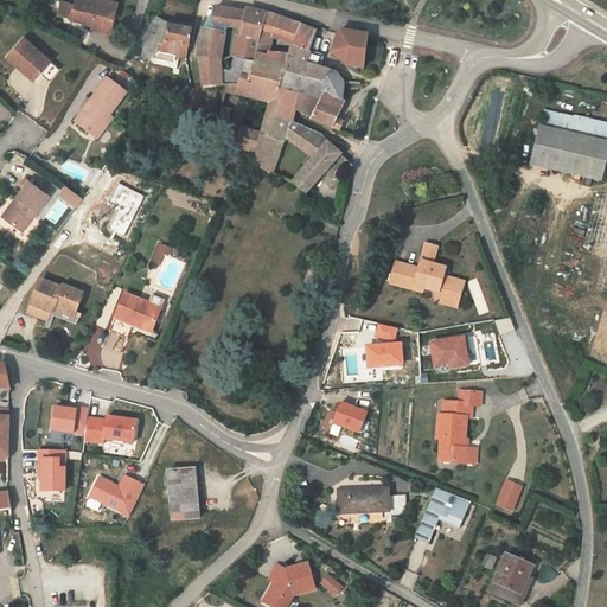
[(93,24),(94,21),(112,25),(117,4),(103,0),(76,0),(75,5),(71,18),(71,19),(93,24)]
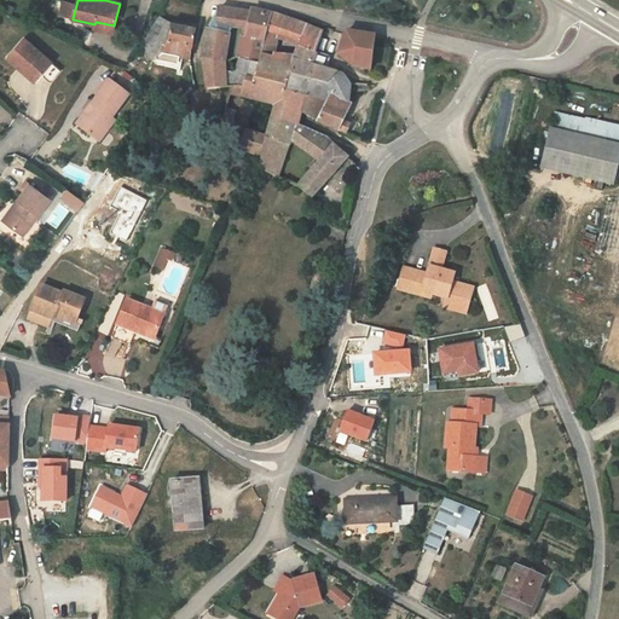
[(61,16),(73,18),(76,5),(63,1),(61,16)]
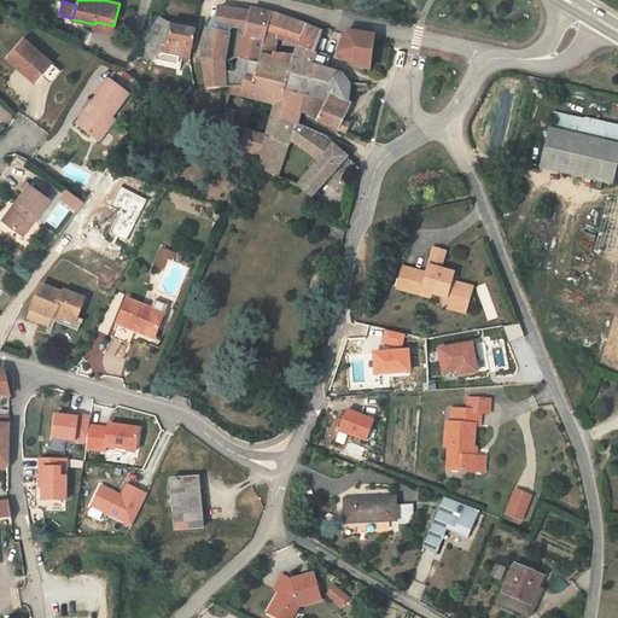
[(242,36),(238,58),(240,58),(258,64),(261,56),(267,31),(272,13),(270,13),(269,15),(251,11),(251,13),(219,9),(216,23),(233,25),(233,27),(245,29),(243,36),(242,36)]
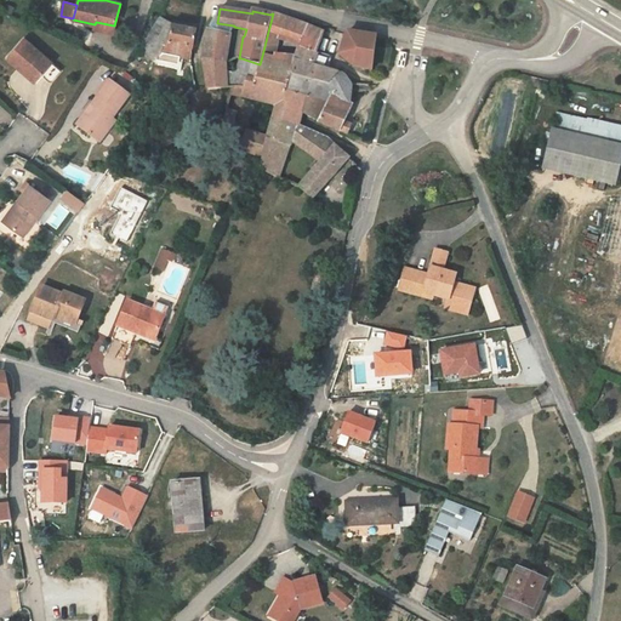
[(262,56),(260,64),(291,75),(329,85),(352,85),(349,84),(343,74),(313,66),(324,33),(307,26),(273,13),(268,32),(301,44),(295,61),(262,56)]
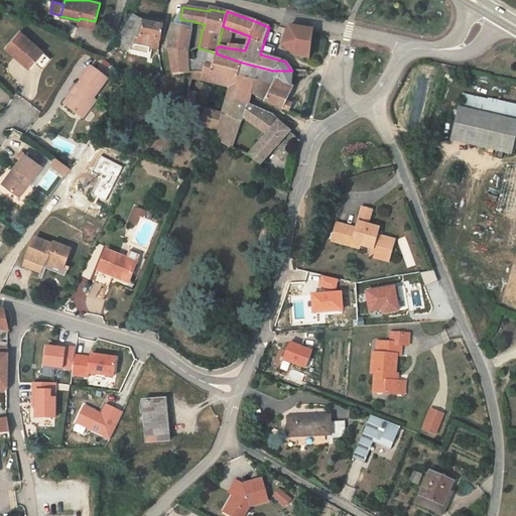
[(163,23),(143,19),(133,14),(124,28),(118,41),(119,42),(122,46),(128,51),(131,47),(135,43),(150,46),(159,47),(163,23)]
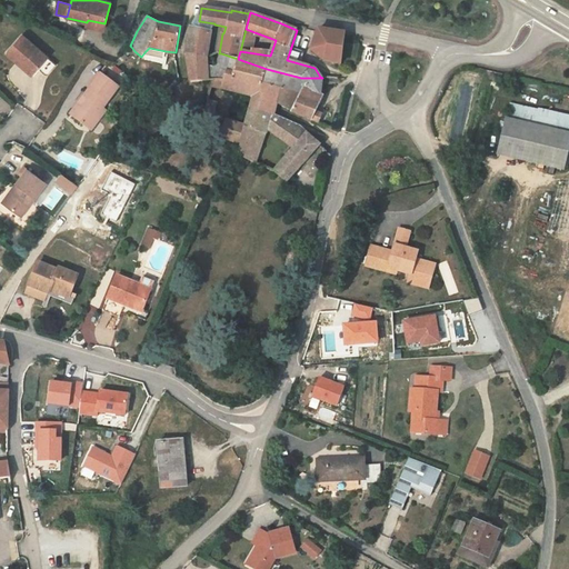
[(103,30),(105,23),(88,20),(87,22),(86,26),(103,30)]
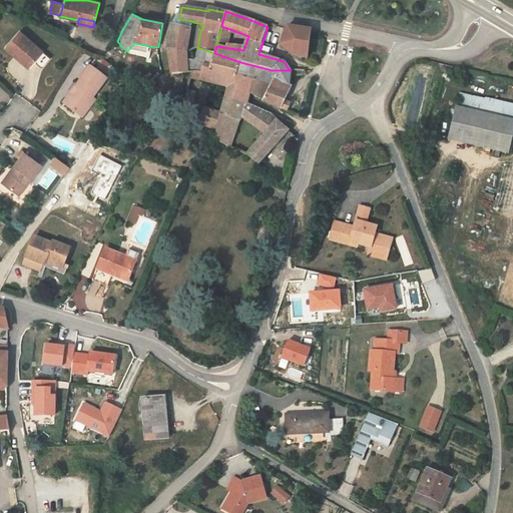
[(172,25),(167,50),(185,52),(189,29),(172,25)]
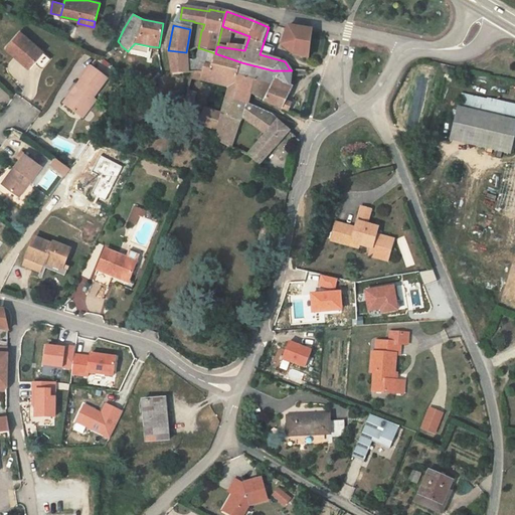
[(293,55),(308,58),(311,30),(288,26),(281,45),(293,55)]
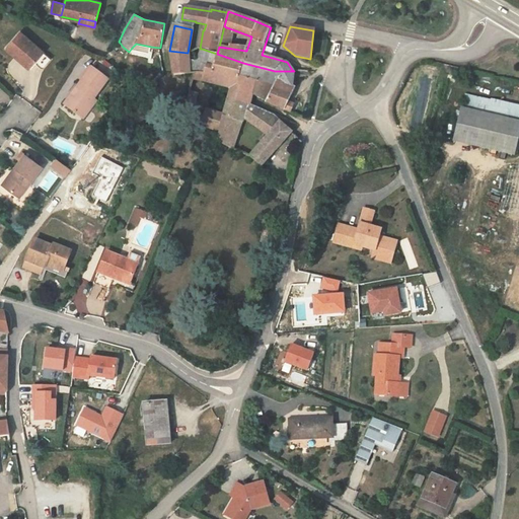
[(20,32),(6,49),(28,69),(34,63),(42,70),(51,60),(20,32)]
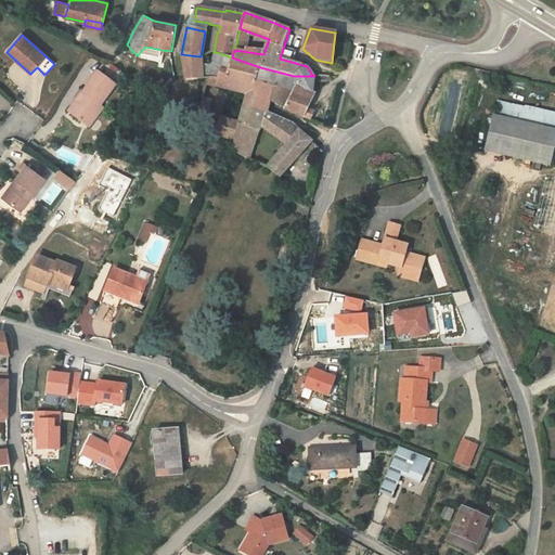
[(145,47),(141,51),(142,51),(141,56),(159,56),(162,50),(145,47)]
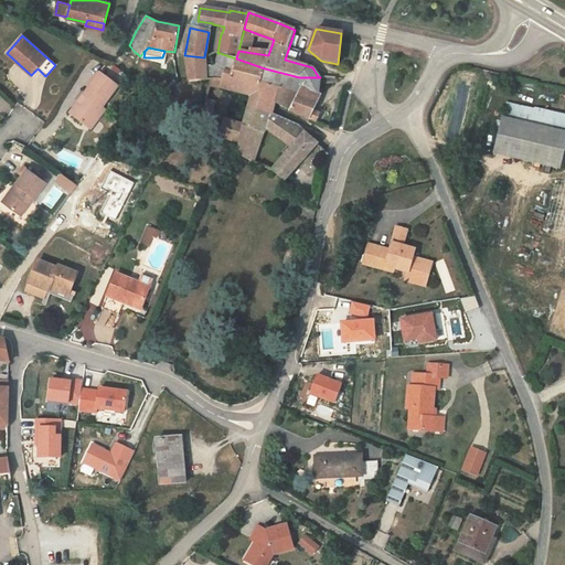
[(214,67),(211,81),(209,86),(216,88),(217,82),(258,93),(254,109),(272,115),(275,102),(279,87),(260,83),(265,68),(236,59),(220,53),(214,67)]
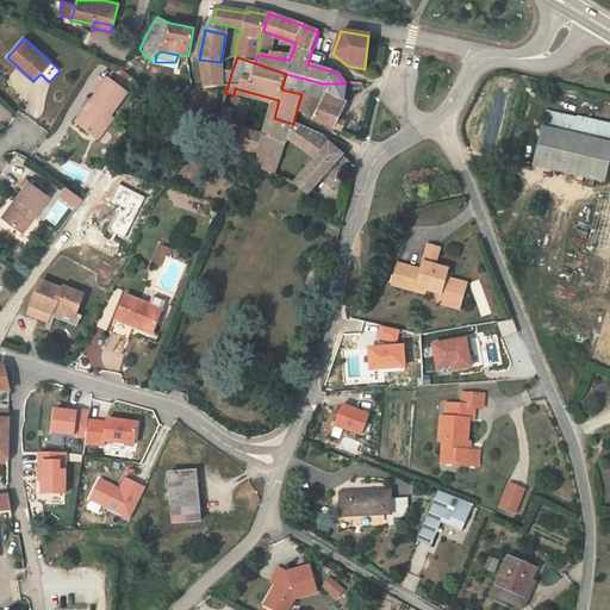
[(221,62),(199,60),(204,88),(228,87),(231,73),(221,70),(221,62)]
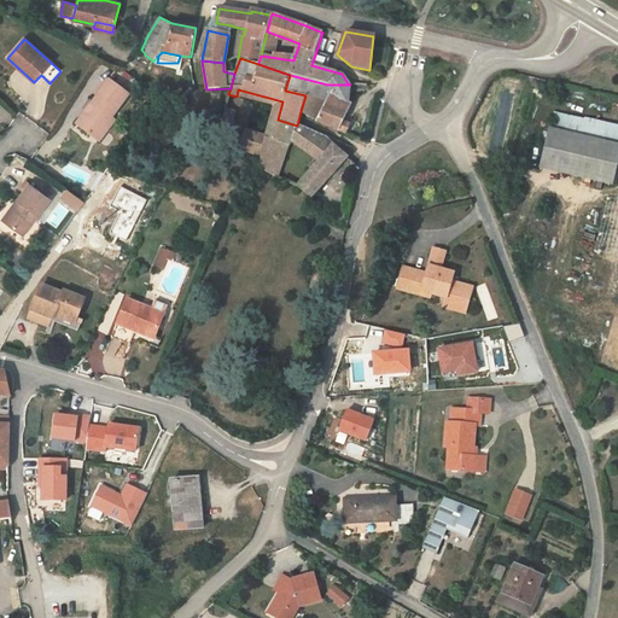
[(327,85),(290,75),(285,91),(305,95),(301,111),(316,121),(337,130),(342,121),(347,112),(344,111),(348,103),(350,85),(327,85)]
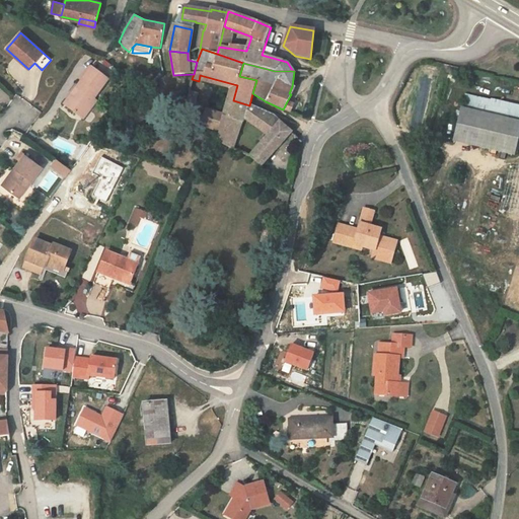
[(76,114),(83,105),(90,110),(97,101),(94,99),(108,80),(91,67),(81,81),(84,83),(78,91),(74,91),(64,104),(76,114)]
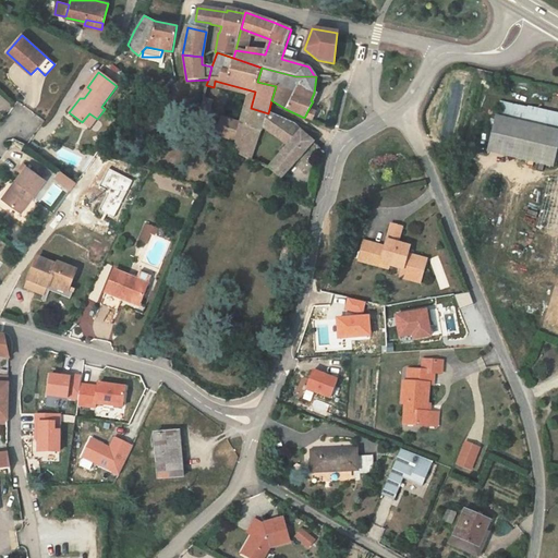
[(215,81),(214,87),(247,96),(244,106),(251,108),(255,92),(215,81)]
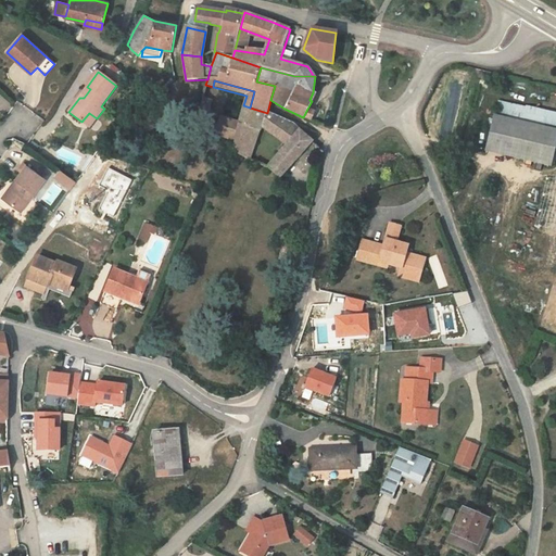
[(90,89),(87,87),(79,98),(84,98),(90,89)]
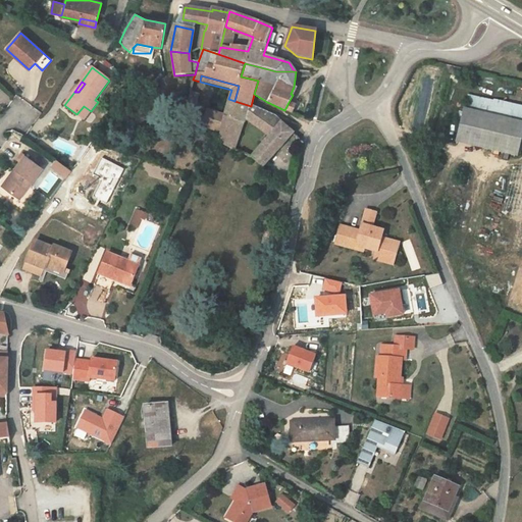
[(198,94),(190,92),(186,103),(194,106),(198,94)]
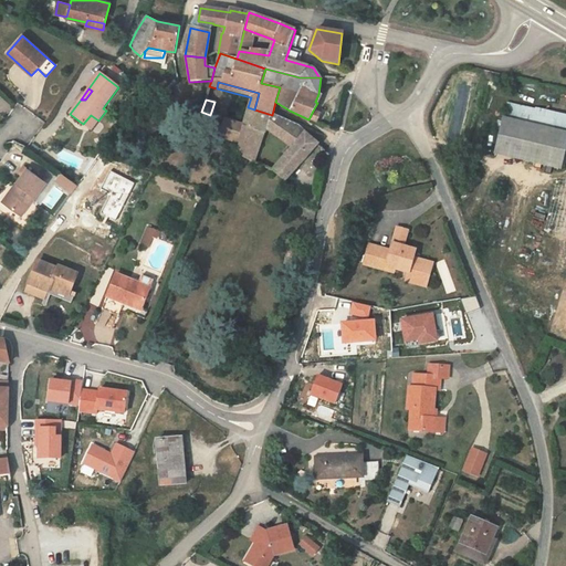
[(565,116),(507,103),(503,122),(565,136),(565,116)]
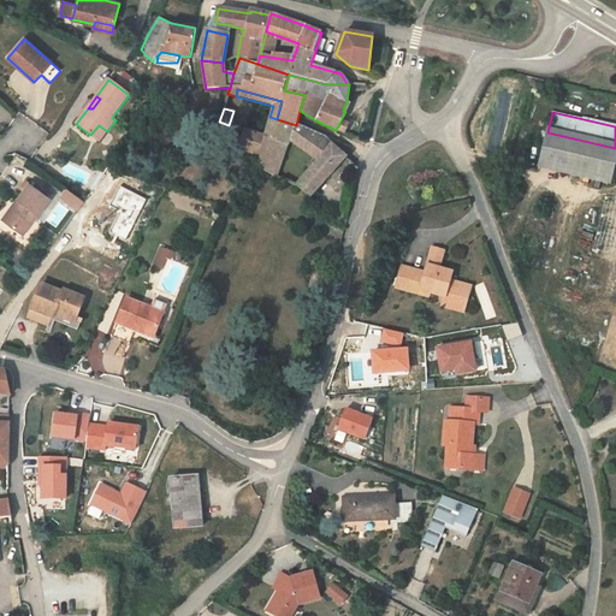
[(345,157),(324,137),(296,125),(277,119),(270,117),(264,136),(264,137),(286,143),(288,144),(290,140),(319,160),(296,187),(309,197),(345,157)]
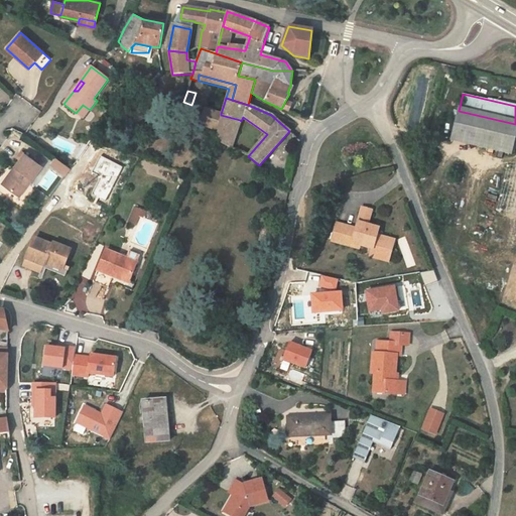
[(285,101),(281,109),(287,111),(291,104),(285,101)]
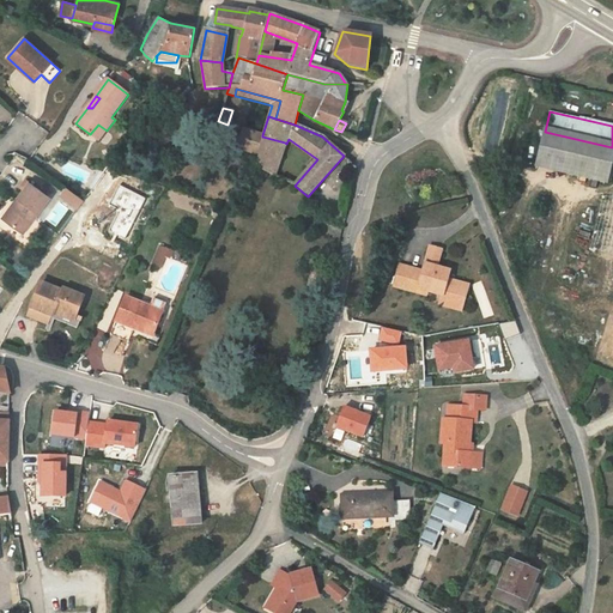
[(98,141),(107,131),(98,125),(90,134),(98,141)]
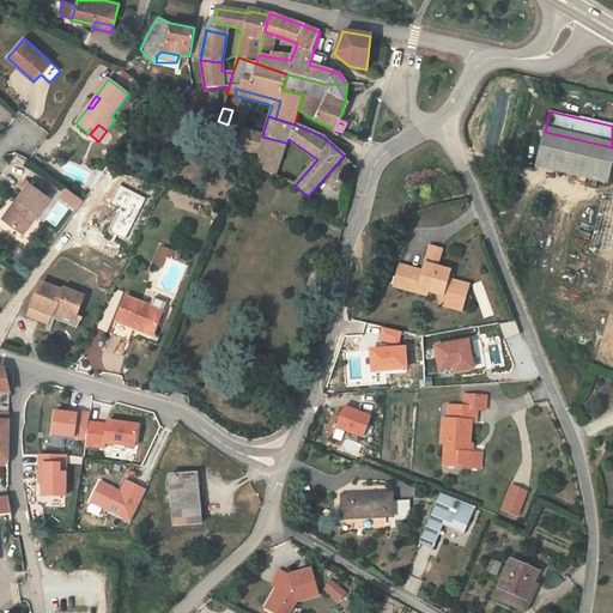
[(238,149),(258,155),(262,137),(262,135),(243,129),(238,149)]
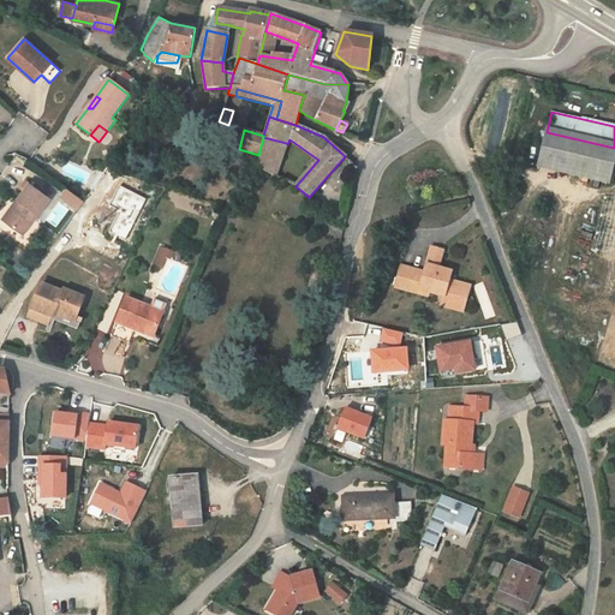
[(608,184),(614,155),(614,148),(547,132),(538,167),(608,184)]
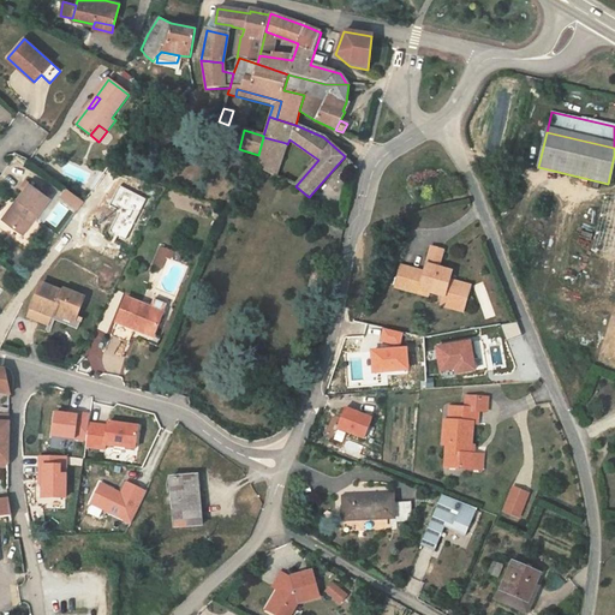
[(286,143),(263,137),(258,155),(260,155),(255,167),(275,175),(286,143)]
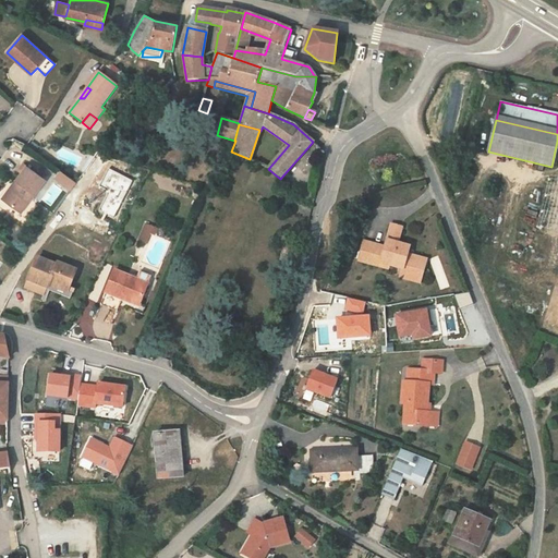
[(33,142),(28,146),(35,152),(39,146),(33,142)]
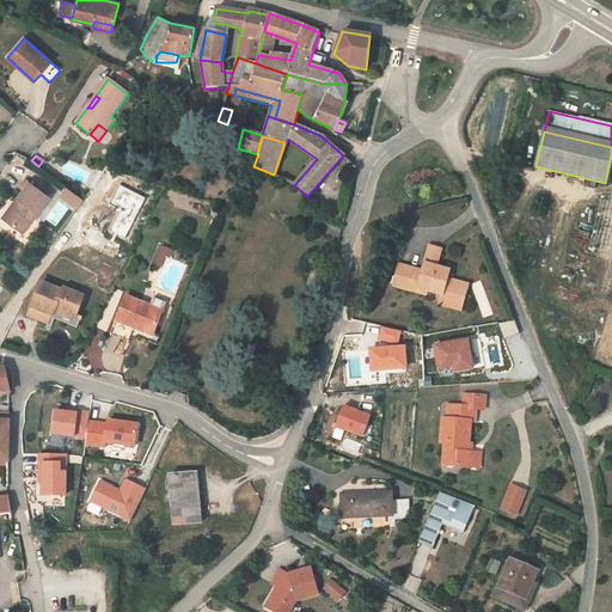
[(20,200),(5,220),(23,233),(49,197),(25,179),(20,187),(24,189),(18,197),(20,200)]
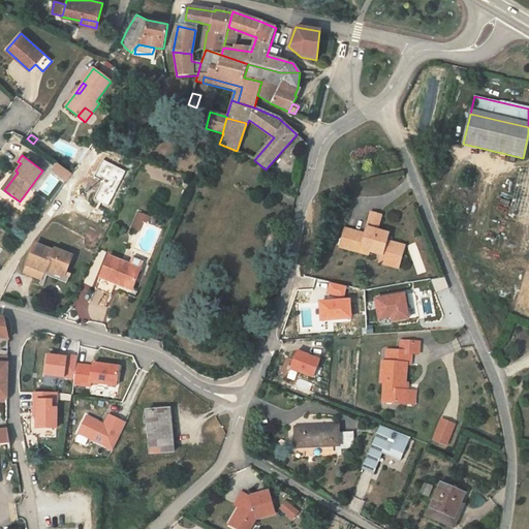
[(138,213),(136,218),(142,221),(147,222),(149,217),(138,213)]
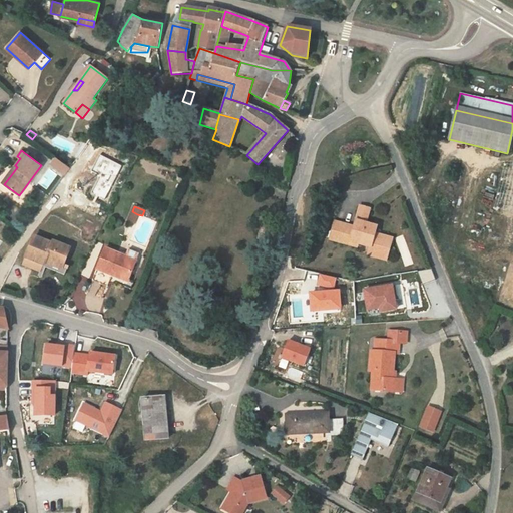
[(355,227),(351,241),(358,243),(370,247),(389,252),(392,238),(375,233),(377,226),(365,223),(369,209),(360,206),(355,227)]
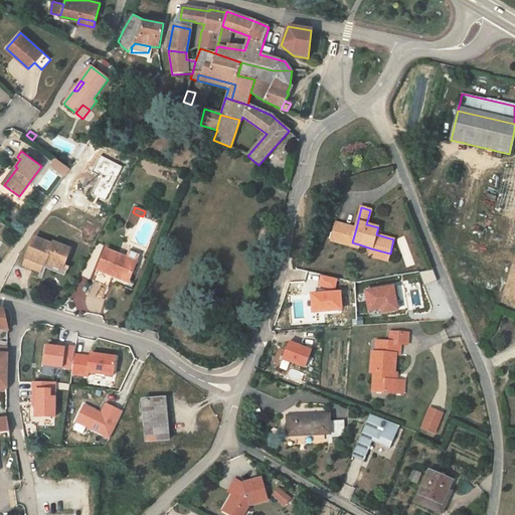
[(138,215),(133,212),(129,222),(134,224),(138,215)]
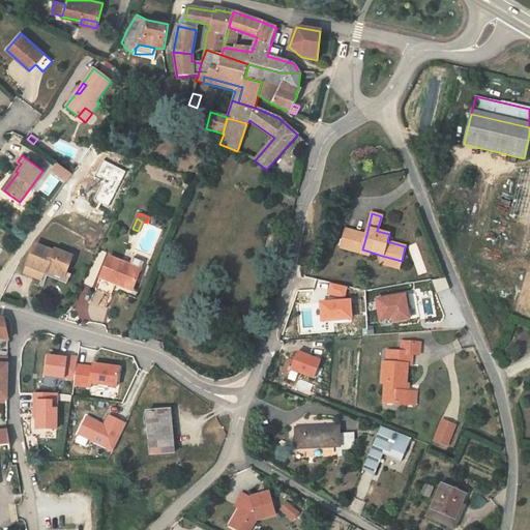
[(357,253),(362,234),(346,229),(341,247),(357,253)]
